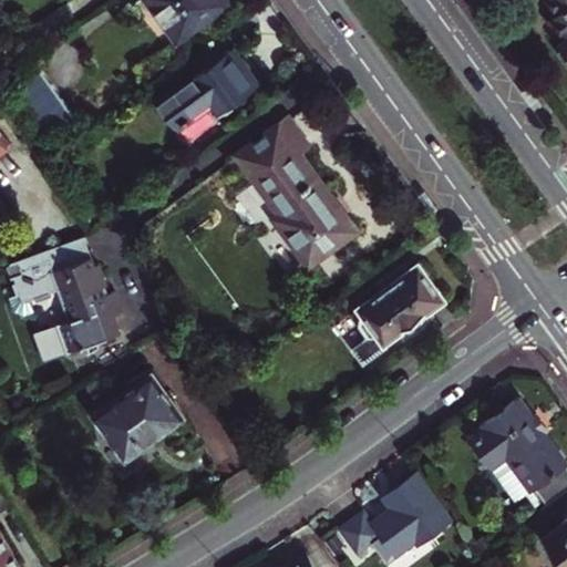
[(228,0),(148,0),(177,39),(228,0)]
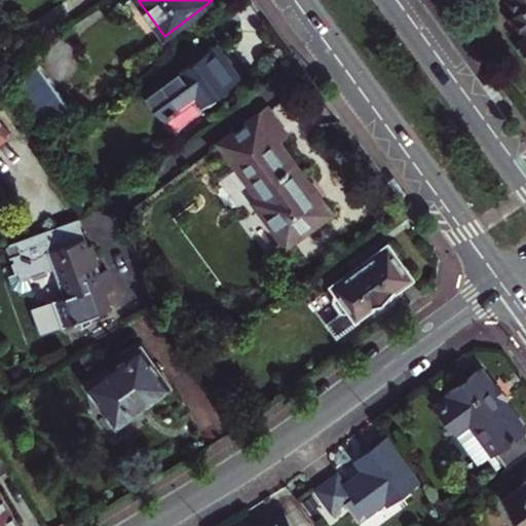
[(525,0),(508,0),(517,12),(511,16),(522,33),(517,37),(525,49),(525,0)]
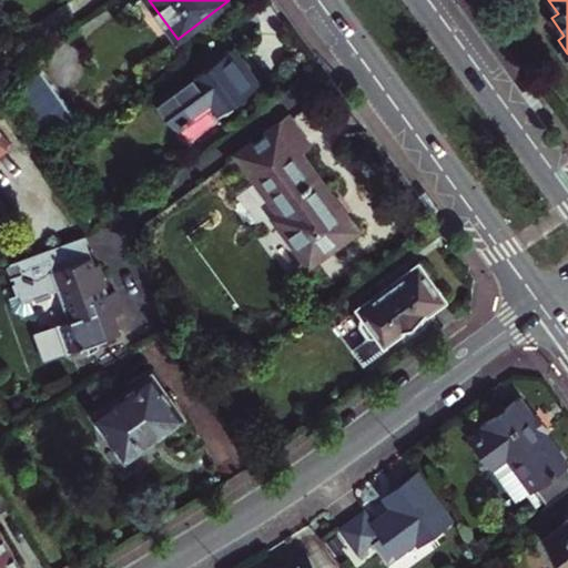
[(235,47),(159,103),(181,132),(213,109),(217,115),(262,82),(235,47)]
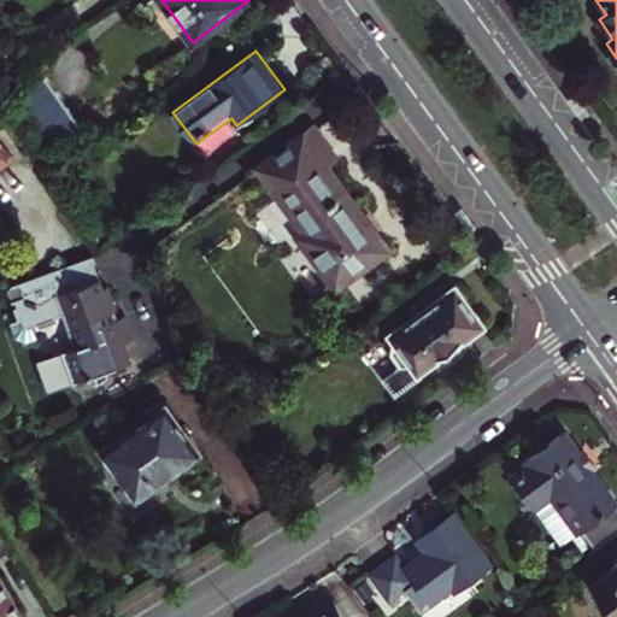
[(80,124),(46,77),(15,100),(50,147),(80,124)]
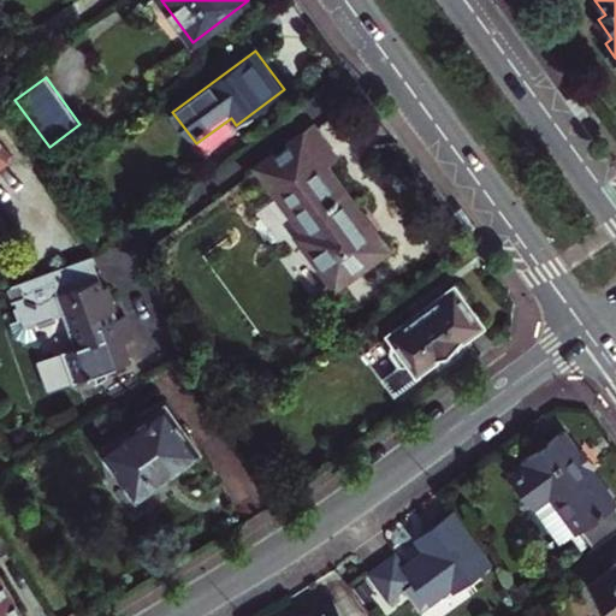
[(301,235),(337,283),(386,247),(326,165),(336,158),(318,134),(314,129),(261,167),(307,230),(301,235)]
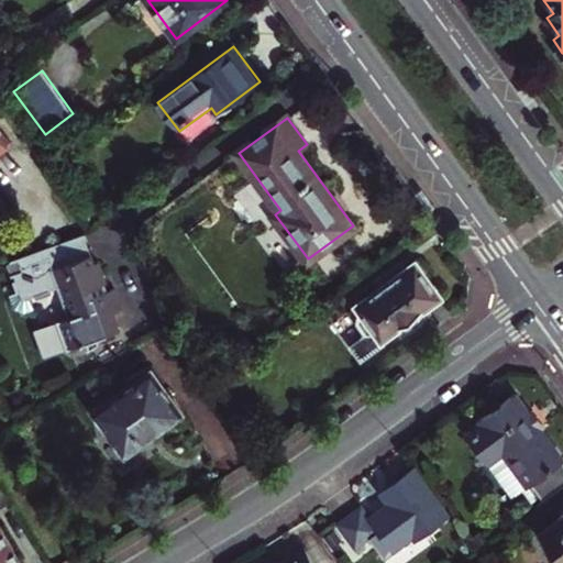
[(0,153),(8,147),(0,136),(0,221),(11,214),(0,198),(0,153)]
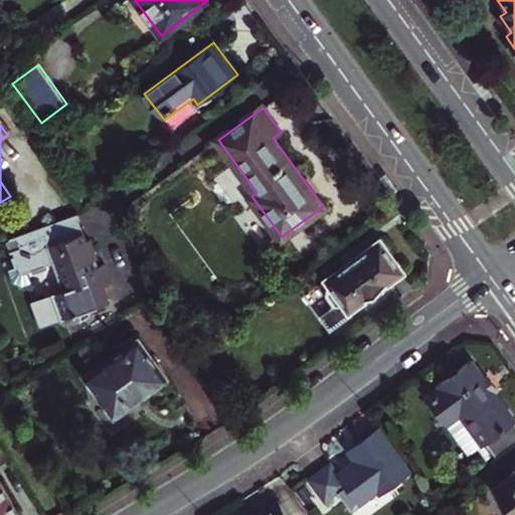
[(106,302),(98,277),(104,275),(101,266),(94,269),(91,260),(93,260),(84,239),(80,241),(71,214),(11,238),(15,249),(7,252),(9,259),(6,260),(9,269),(1,271),(6,286),(16,288),(27,284),(23,273),(29,271),(30,274),(43,269),(41,266),(51,263),(61,290),(51,294),(60,318),(106,302)]
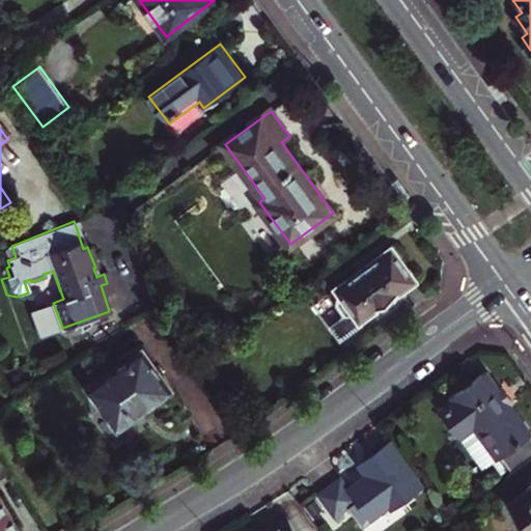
[(399,298),(397,294),(417,279),(393,246),(336,288),(340,294),(337,300),(348,315),(331,328),(340,340),(363,324),(360,320),(381,305),(384,309),(399,298)]
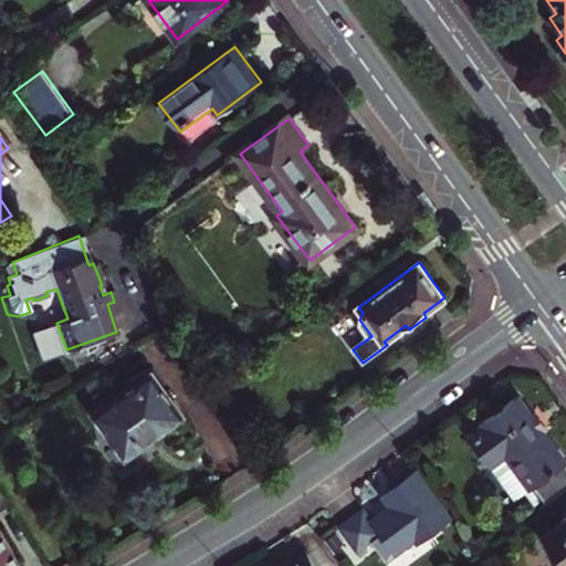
[(158,367),(100,409),(130,453),(189,411),(158,367)]
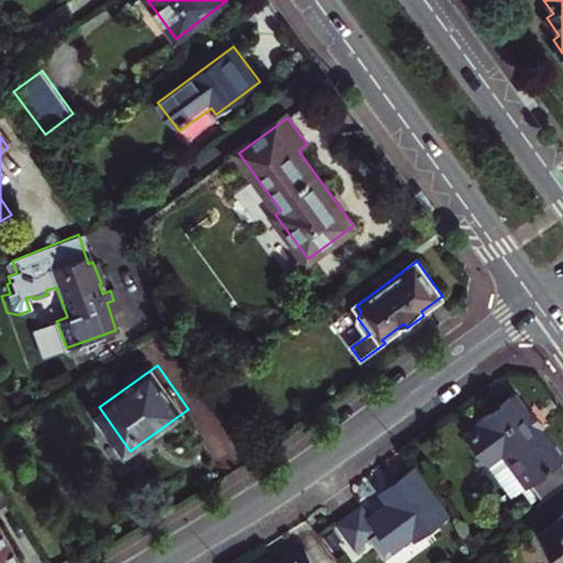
[(506,449),(543,500),(562,486),(562,459),(514,393),(477,418),(483,424),(470,434),(489,461),(506,449)]
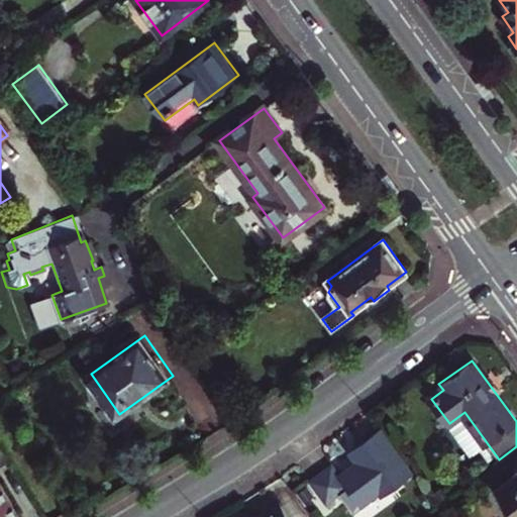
[(412,475),(380,430),(354,449),(362,458),(338,477),(330,468),(308,483),(324,505),(351,486),(352,489),(344,495),(355,511),(384,490),(387,494),(412,475)]
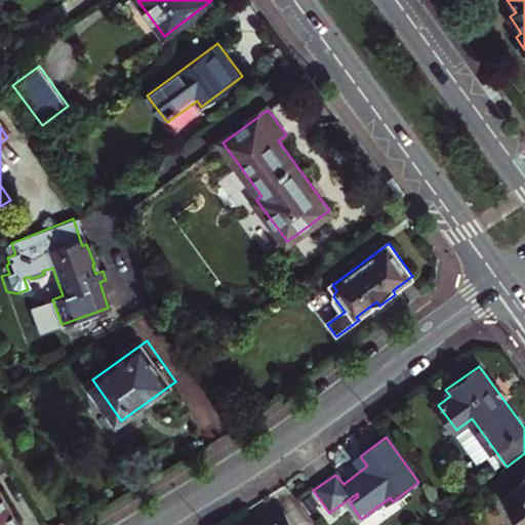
[(524,479),(505,494),(524,522),(524,479)]
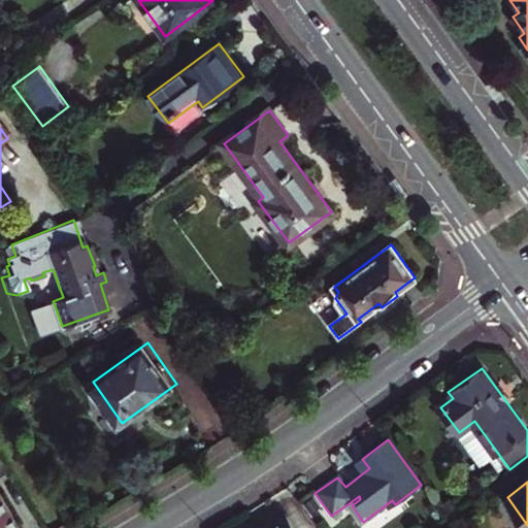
[(0,527),(19,527),(0,495),(0,527)]
